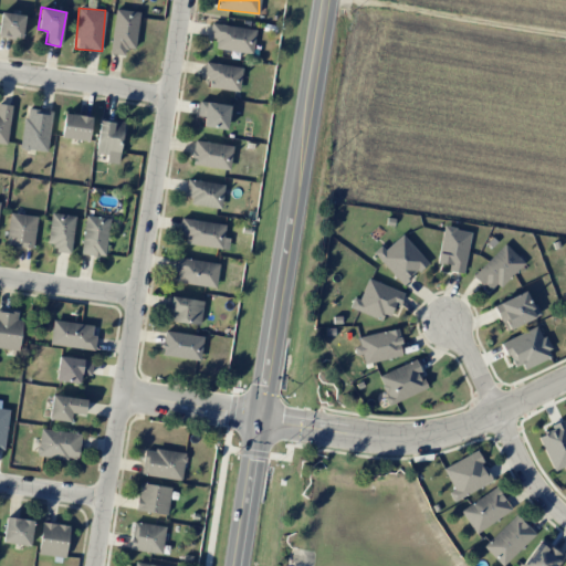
[(108,53),(124,55),(125,48),(134,49),(139,12),(115,9),(108,53)]
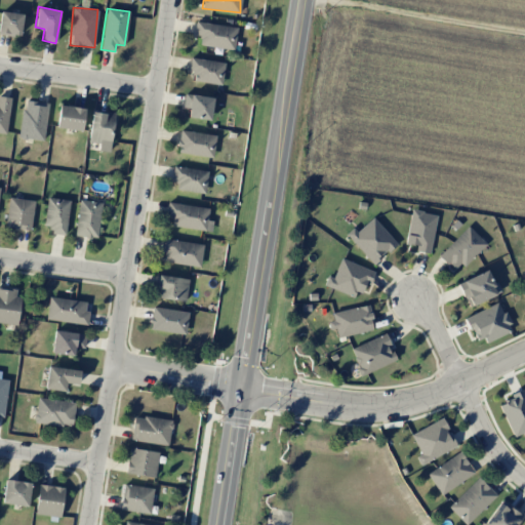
[(0,14),(0,33),(19,37),(24,14),(1,11),(0,14)]
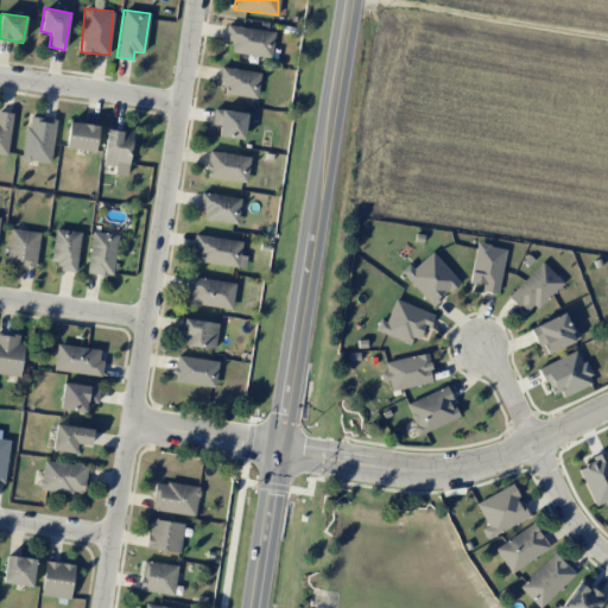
[(271,58),(274,32),(227,25),(225,40),(232,42),(230,52),(271,58)]
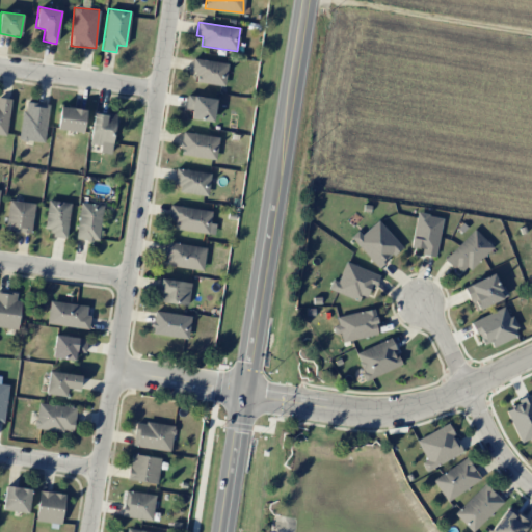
[(196,83),(224,85),(227,62),(192,59),(190,74),(197,74),(196,83)]
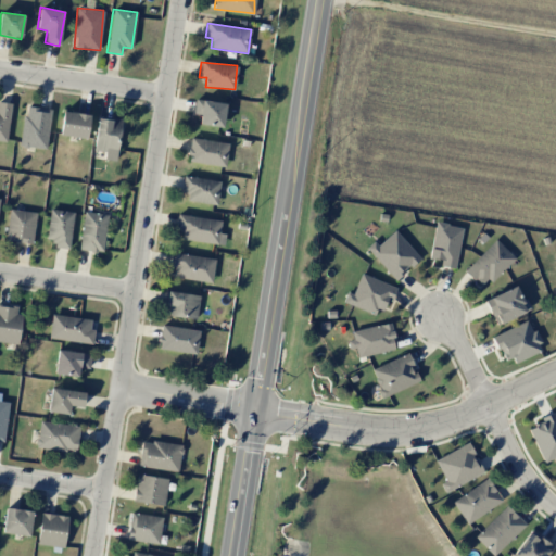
[(200,114),(199,125),(223,127),(225,102),(194,100),(193,114),(200,114)]
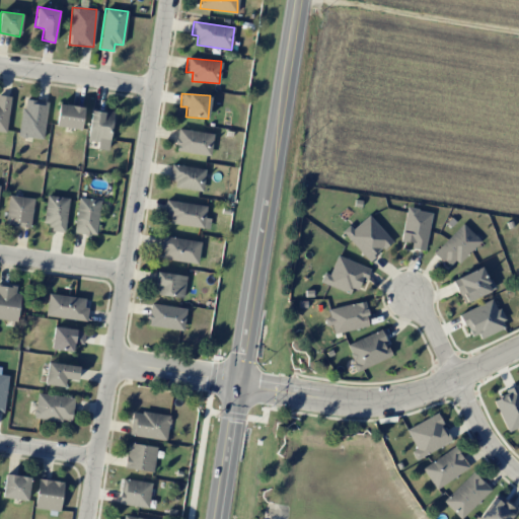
[(0,131),(6,132),(9,96),(0,95),(0,131)]
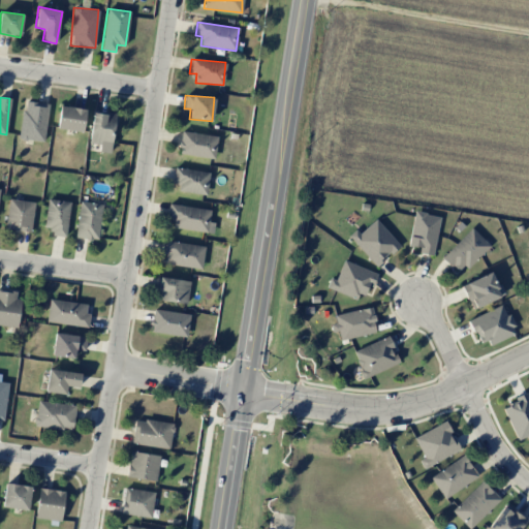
[(42,143),(49,104),(24,100),(18,138),(42,143)]
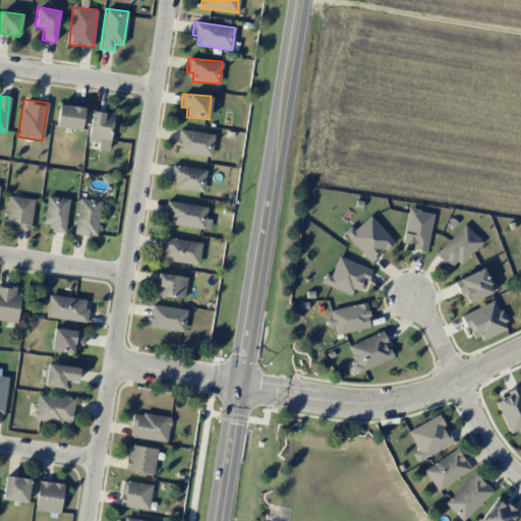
[(83,107),(58,105),(56,127),(81,129),(83,107)]
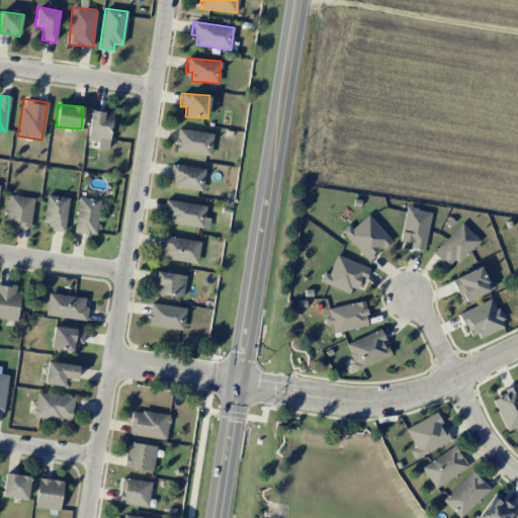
[(87,141),(97,142),(97,149),(108,150),(112,110),(90,108),(87,141)]
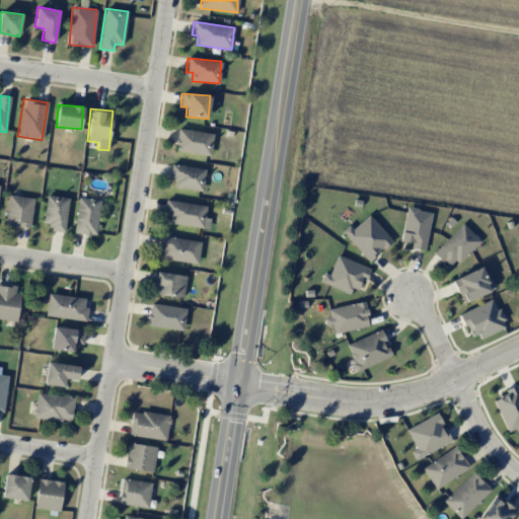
[(210,156),(213,134),(178,128),(174,150),(210,156)]
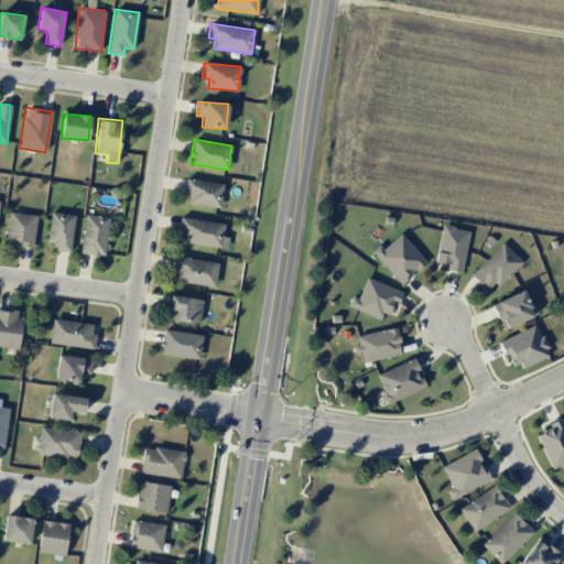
[(223,183),(185,180),(184,194),(191,195),(190,204),(220,207),(223,183)]
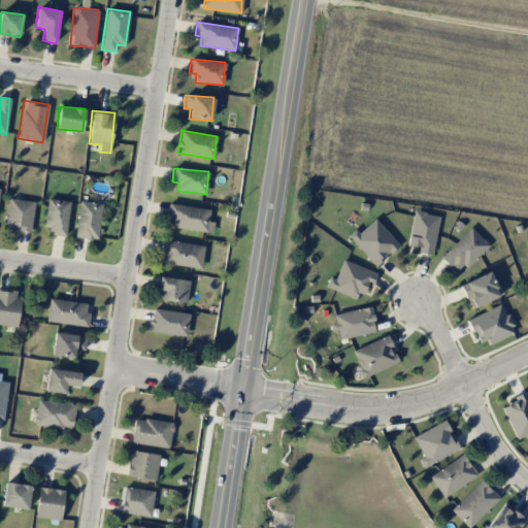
[(31,231),(34,201),(8,198),(5,229),(31,231)]
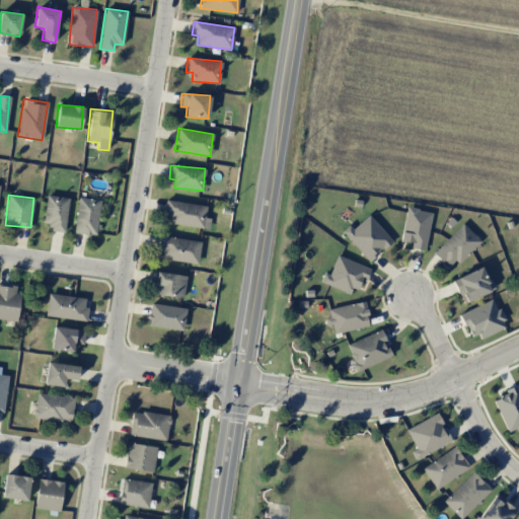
[(44,223),(50,224),(50,231),(65,232),(68,198),(46,196),(44,223)]
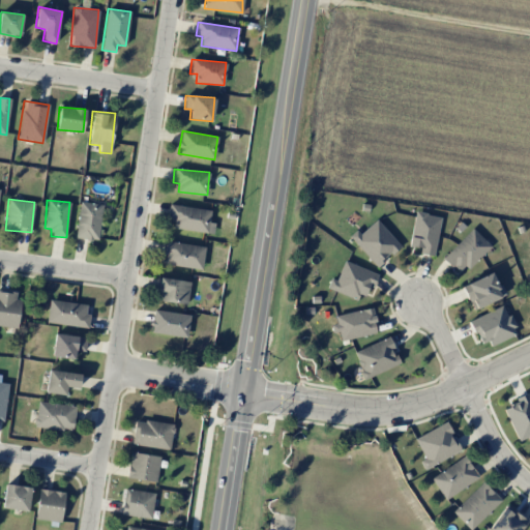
[(77,238),(99,240),(101,204),(79,202),(77,238)]
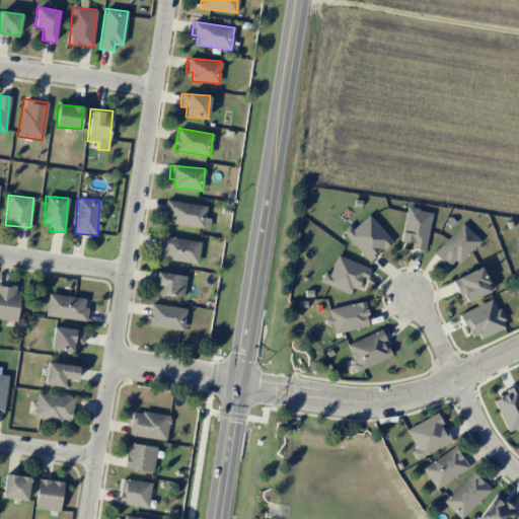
[(206,206),(165,200),(163,214),(170,215),(169,223),(209,229),(210,219),(204,218),(206,206)]
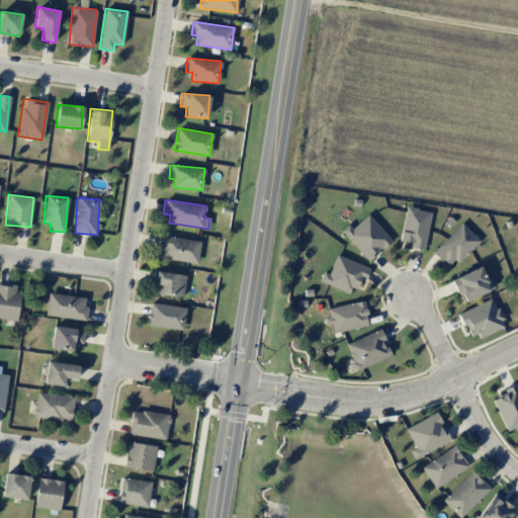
[(400,240),(411,243),(410,248),(424,250),(431,211),(406,206),(400,240)]
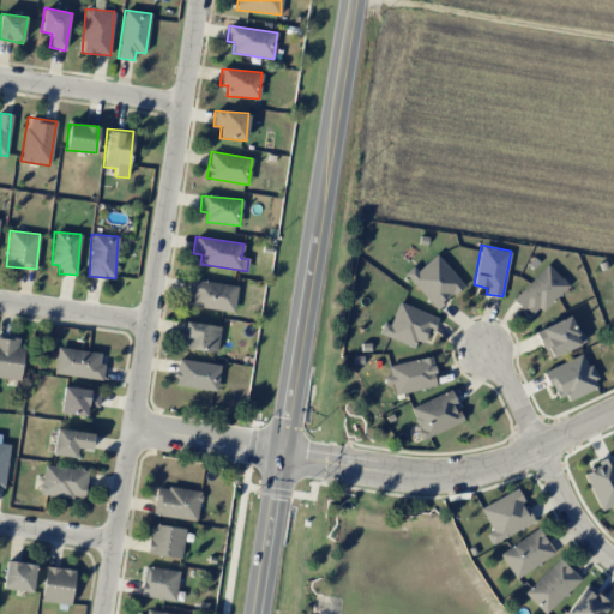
[(417,271),(413,266),(403,275),(437,309),(464,284),(435,254),(417,271)]
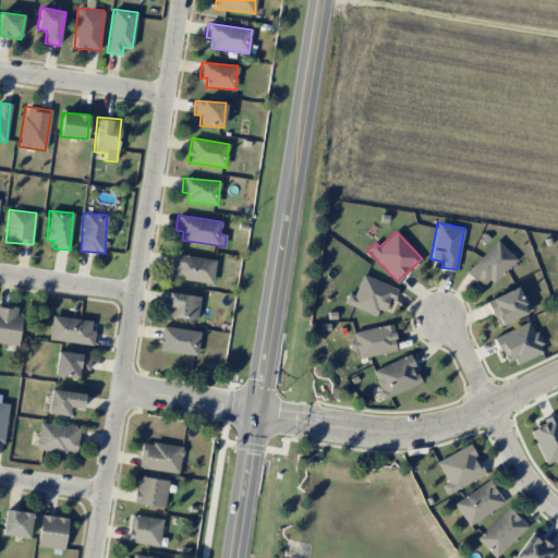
[(516,258),(497,240),(466,271),(485,290),(516,258)]
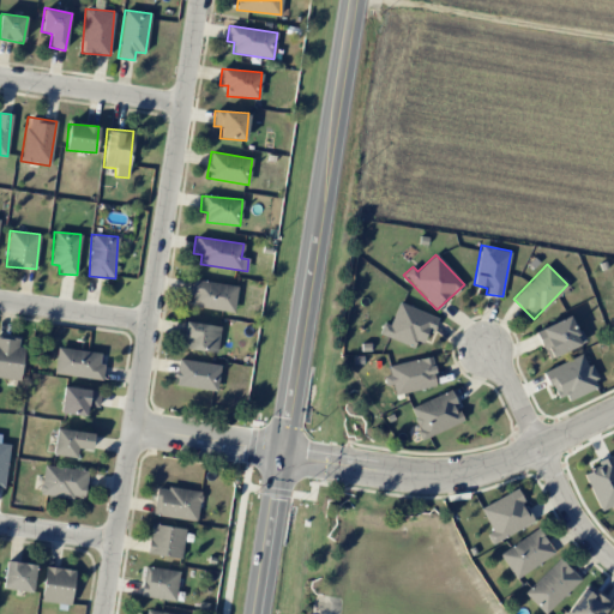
[(191,307),(234,312),(238,284),(188,280),(187,295),(192,296),(191,307)]
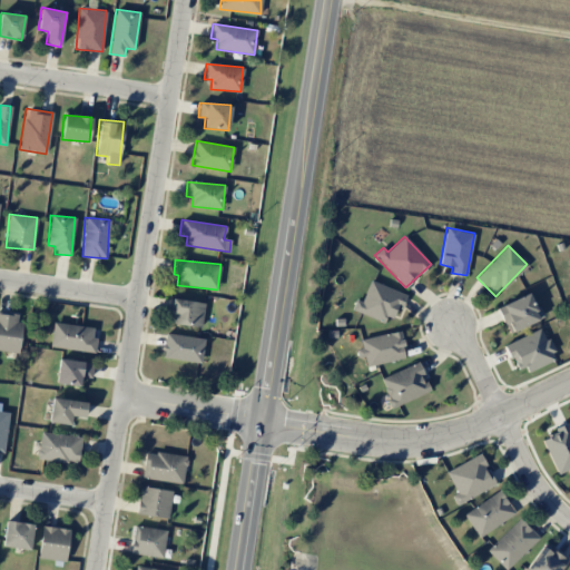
[(351,311),(383,322),(386,315),(395,320),(404,293),(370,281),(362,302),(355,300),(351,311)]
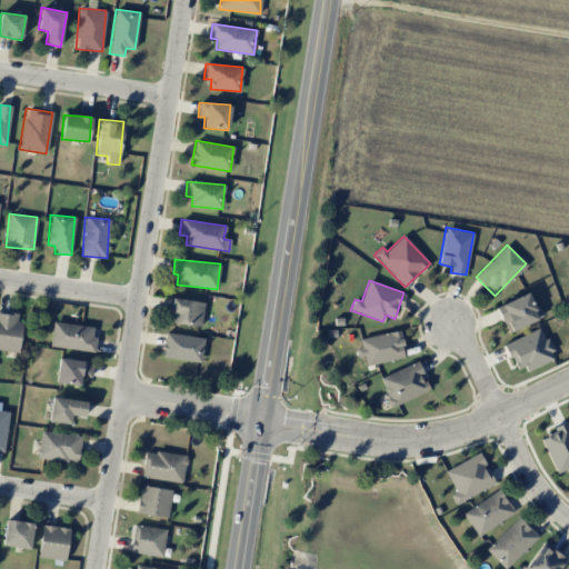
[(540,317),(529,291),(497,307),(509,332),(540,317)]
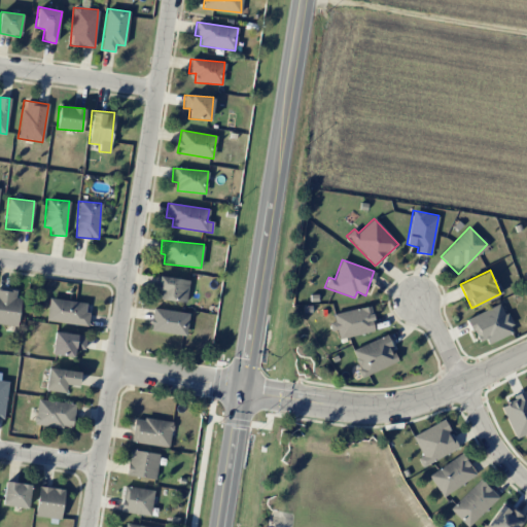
[(185,304),(189,281),(159,276),(155,299),(185,304)]
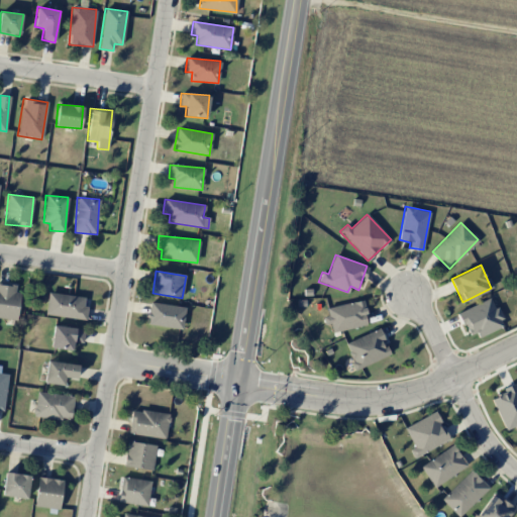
[(0,318),(17,319),(19,292),(15,292),(15,284),(0,283),(0,318)]
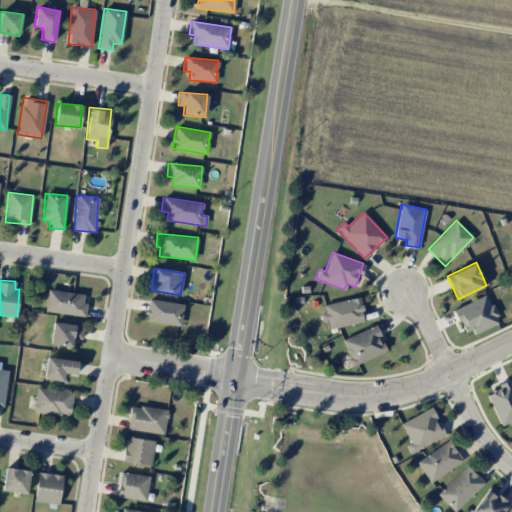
[(45,312),(85,316),(86,303),(83,302),(83,294),(47,290),(45,312)]
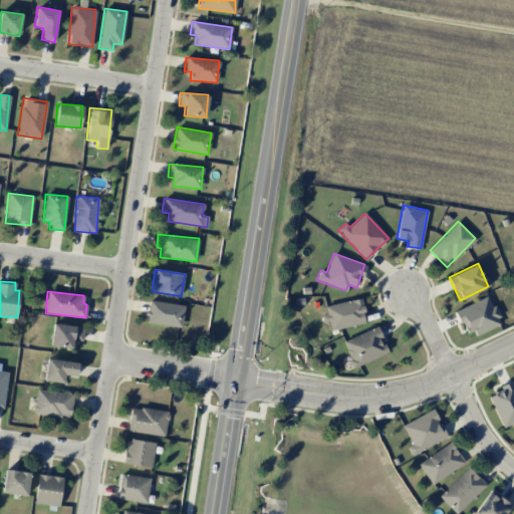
[(501,324),(489,296),(455,310),(465,333),(473,330),(475,335),(501,324)]
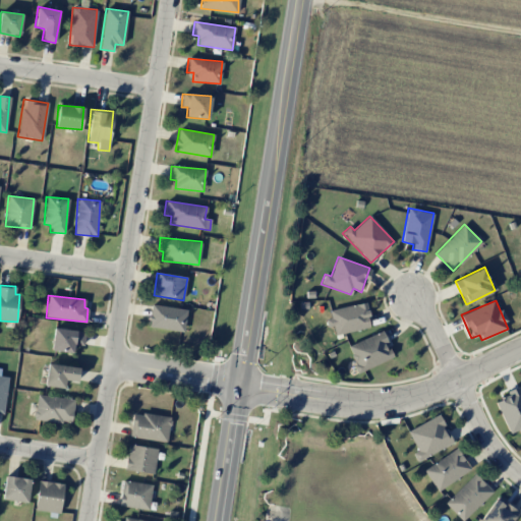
[(327,328),(333,326),(335,335),(370,328),(365,302),(329,309),(331,317),(325,319),(327,328)]
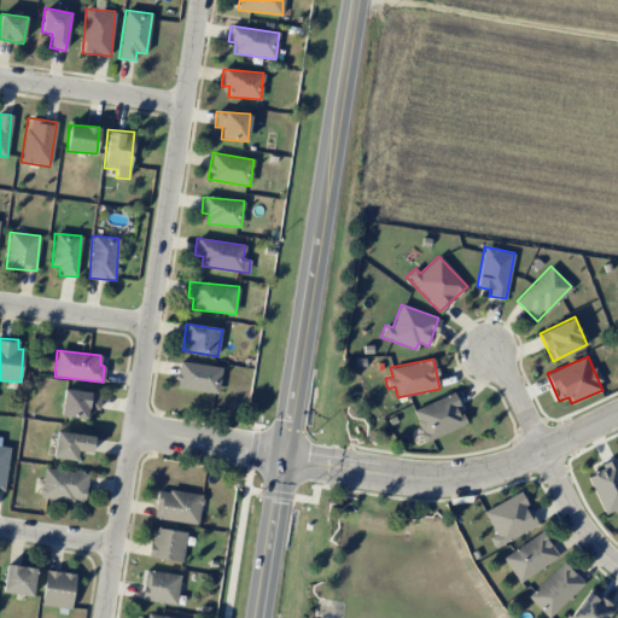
[(176,389),(219,392),(221,367),(179,362),(176,389)]
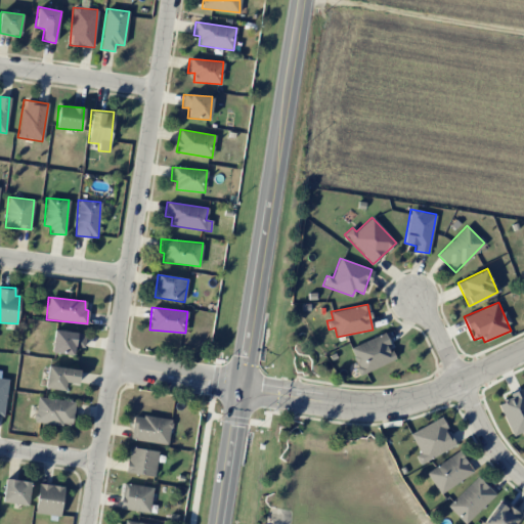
[(73,355),(74,346),(83,347),(85,334),(54,330),(50,352),(73,355)]
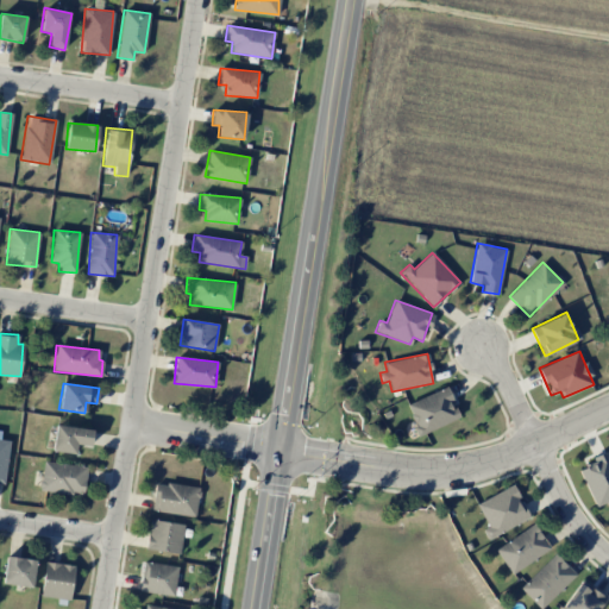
[(458,420),(447,388),(406,403),(418,434),(458,420)]
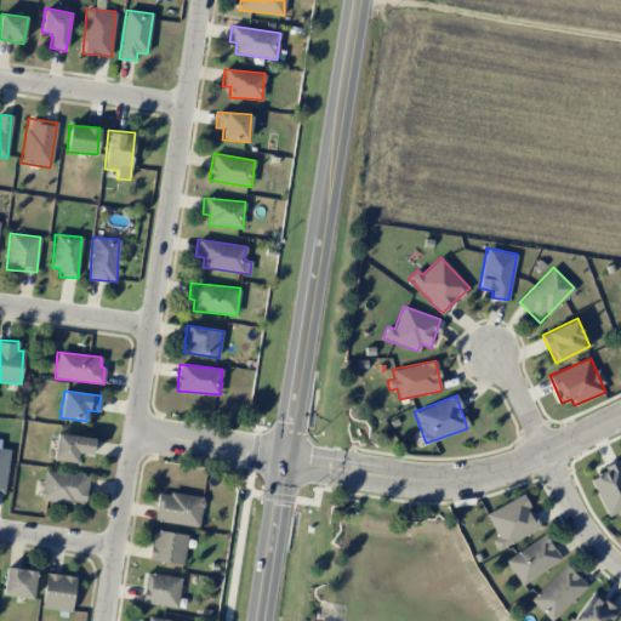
[(78,454),(93,454),(95,437),(56,434),(55,461),(78,462),(78,454)]
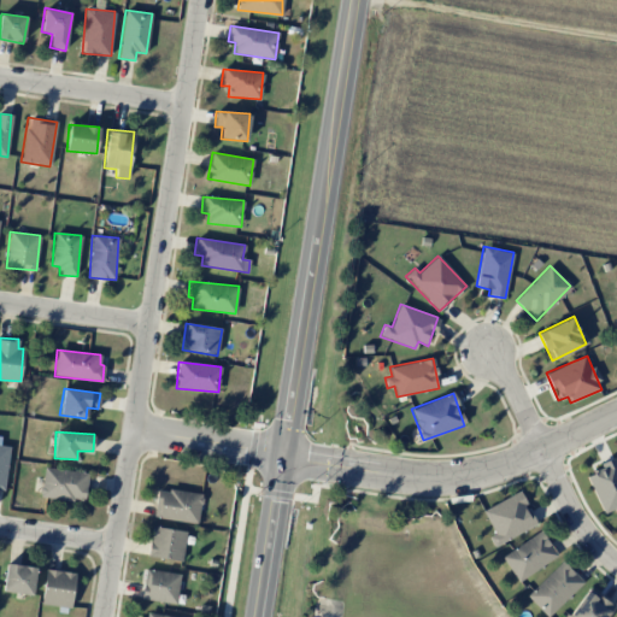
[(11,446),(0,445),(0,489),(4,491),(11,446)]
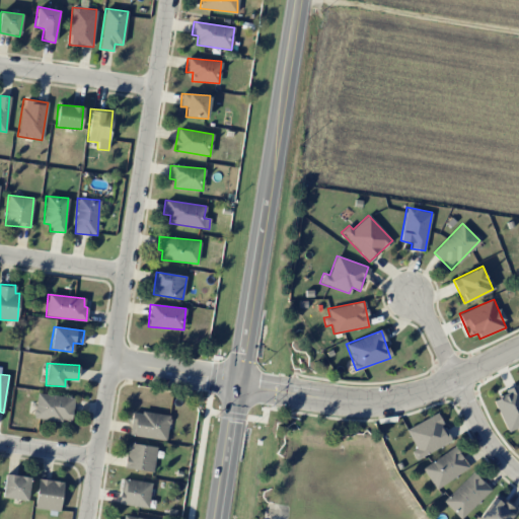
[(507,432),(516,428),(517,430),(518,429),(518,388),(518,386),(493,397),(507,432)]
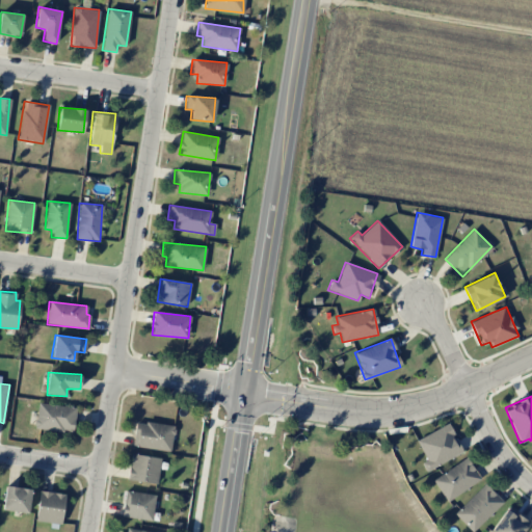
[(76,408),(38,402),(34,427),(72,433),(76,408)]
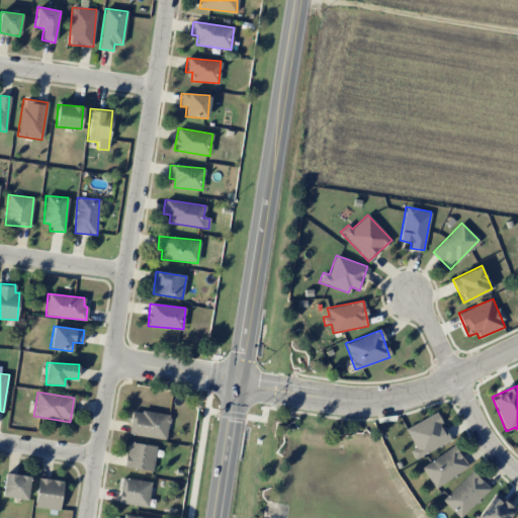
[(133,410),(128,433),(165,439),(169,415),(133,410)]
